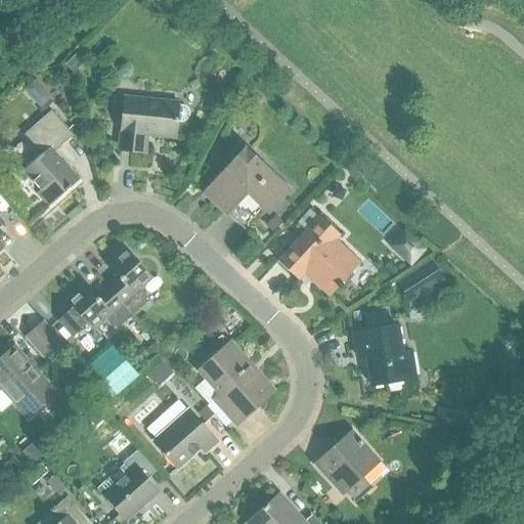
[(43,80),(31,87),(42,106),(53,99),(43,80)]
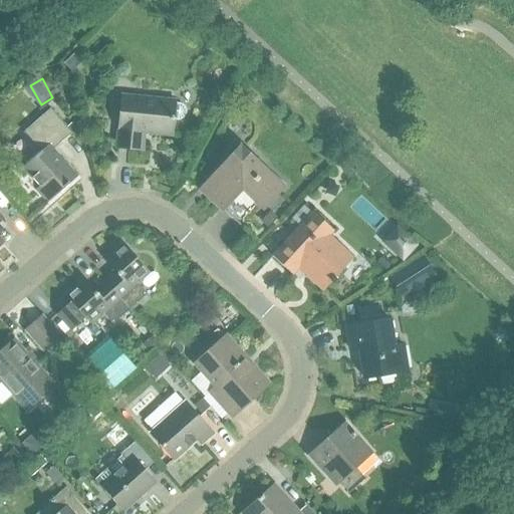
[(175,103),(175,101),(121,96),(116,149),(142,151),(144,133),(172,136),(174,119),(177,119),(180,118),(183,116),(185,113),(186,110),(184,107),(182,104),(178,103),(175,103)]
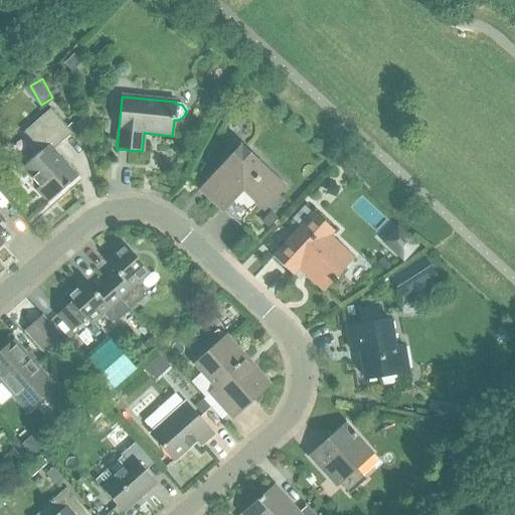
[(35,190),(47,203),(77,177),(52,150),(71,133),(50,109),(23,133),(40,152),(22,168),(39,187),(35,190)]
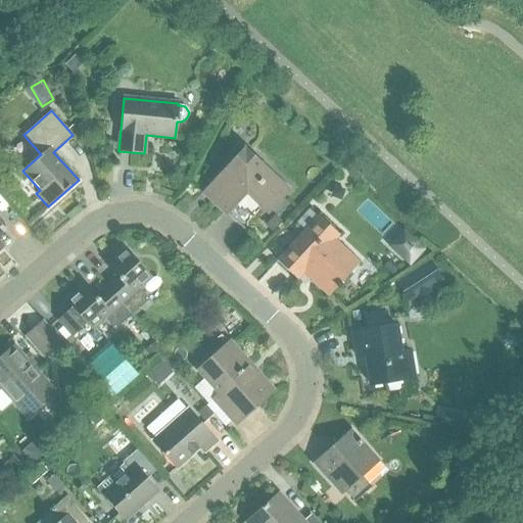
[(268,211),(289,189),(244,147),(202,192),(227,215),(235,206),(233,204),(245,190),(268,211)]
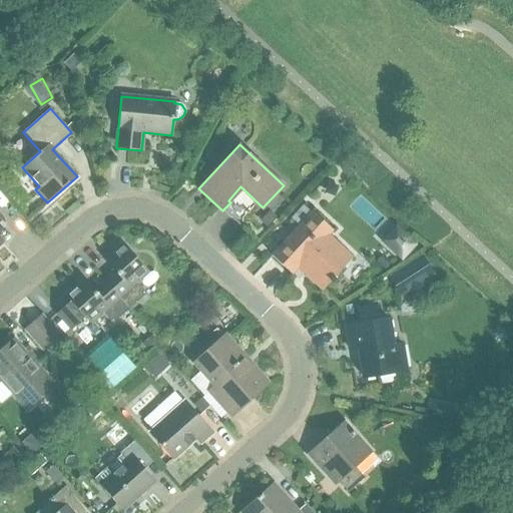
[(269,211),(260,220),(267,227),(276,217),(269,211)]
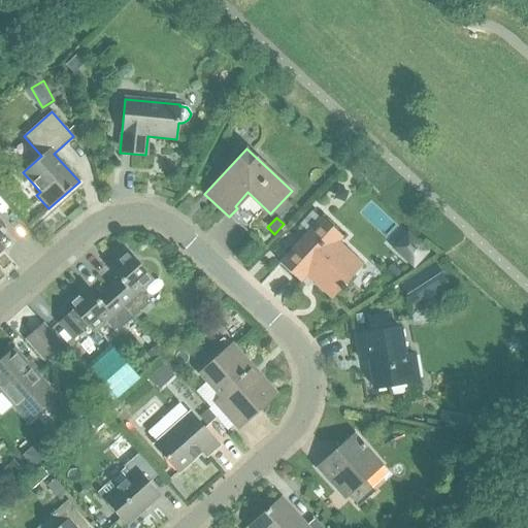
[(306,275),(332,299),(362,266),(337,241),(341,237),(322,219),(279,263),(300,282),(306,275)]
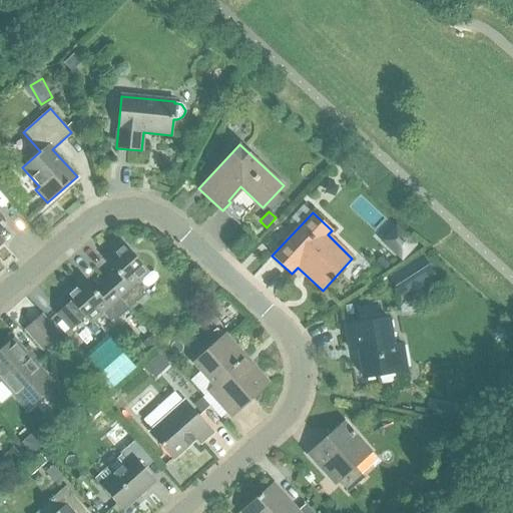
[(121,279),(110,288),(129,309),(146,294),(136,283),(148,273),(122,242),(104,260),(121,279)]
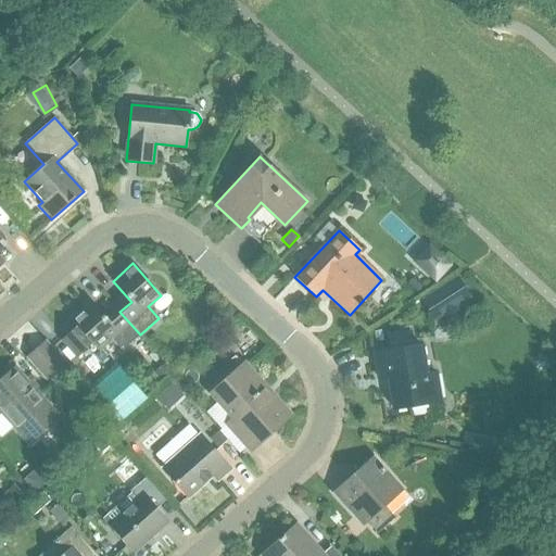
[(459,276),(422,299),(436,320),(446,314),(449,317),(459,311),(457,306),(472,298),(459,276)]
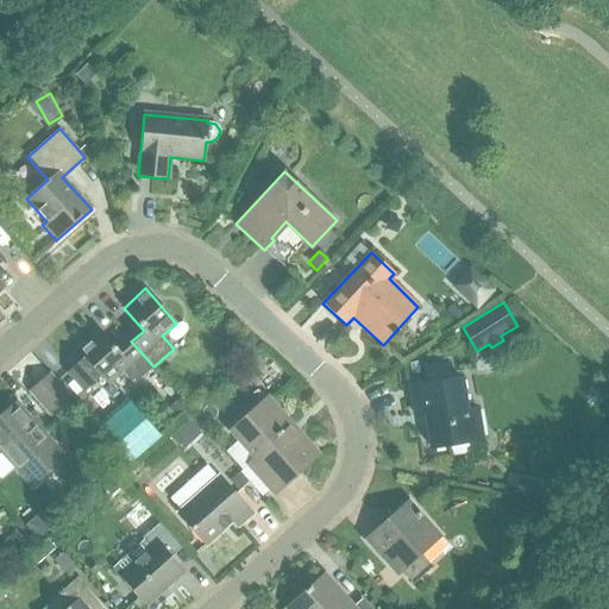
[(154,366),(131,341),(119,352),(99,330),(77,350),(85,357),(67,372),(83,391),(101,376),(108,384),(123,372),(133,384),(154,366)]
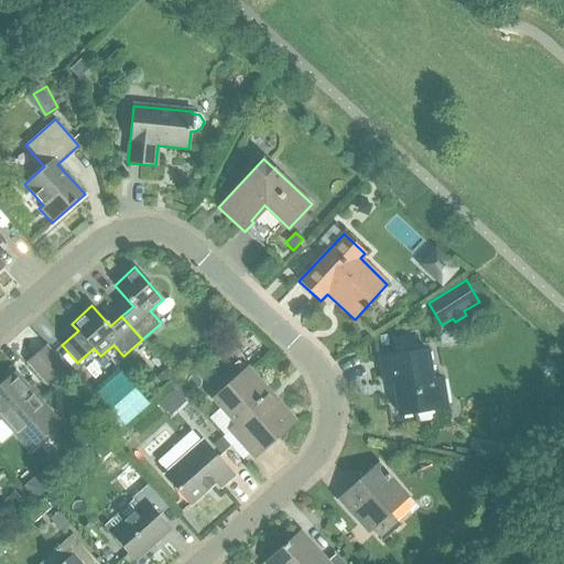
[(212,353),(218,359),(229,349),(223,342),(212,353)]
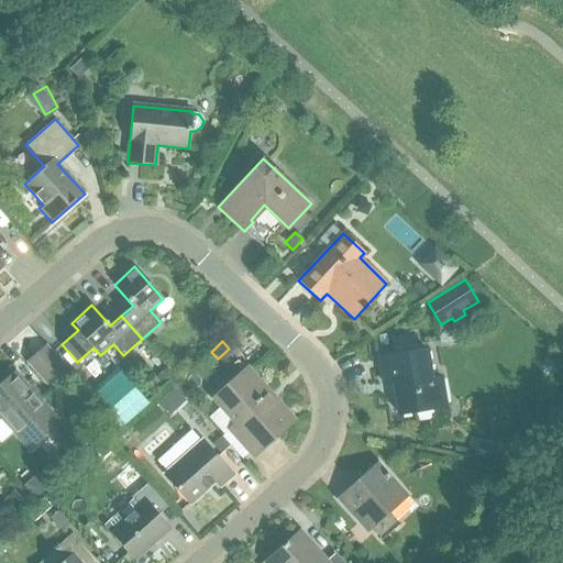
[(26,363),(45,384),(66,366),(46,344),(26,363)]
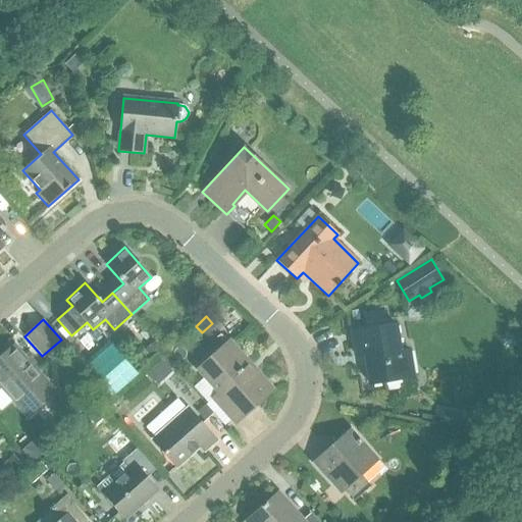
[(366,366),(369,384),(413,377),(409,350),(400,351),(395,324),(352,331),(356,356),(370,354),(372,365),(366,366)]
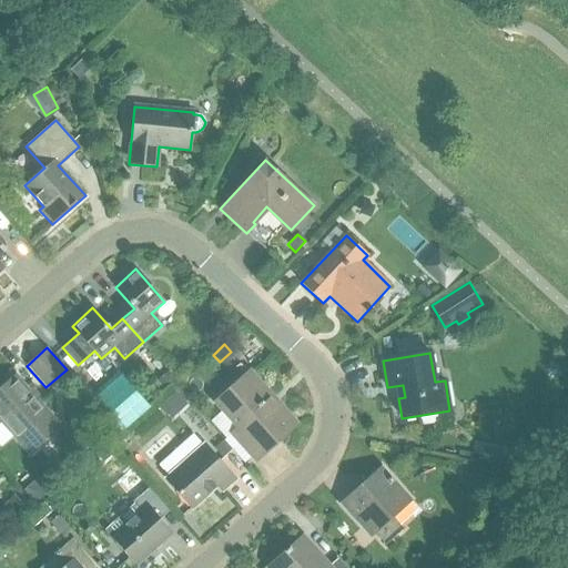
[(158,382),(164,389),(175,381),(168,372),(158,382)]
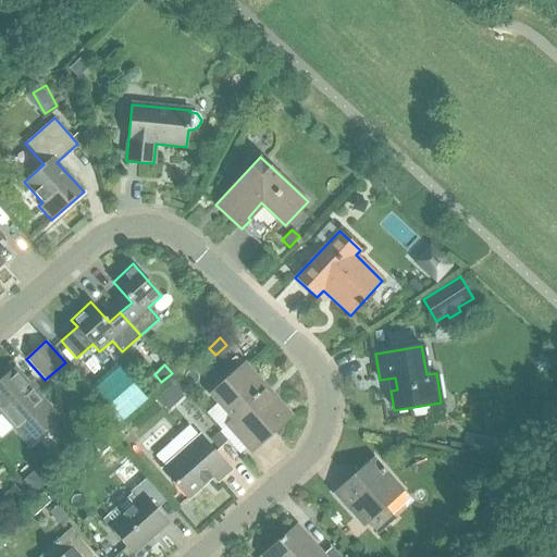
[(227,424),(250,450),(289,416),(245,366),(212,394),(234,419),(227,424)]
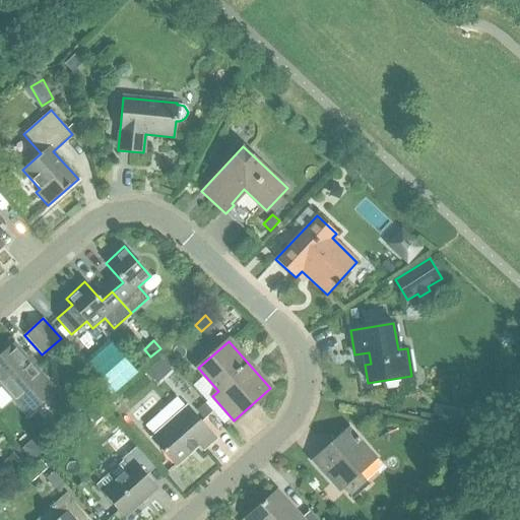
[(0,355),(0,382),(20,406),(27,413),(54,391),(13,345),(0,355)]
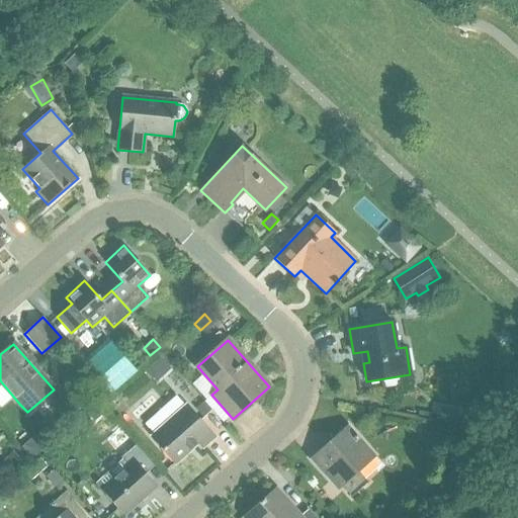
[(108,348),(89,366),(110,391),(130,372),(116,357),(108,348)]
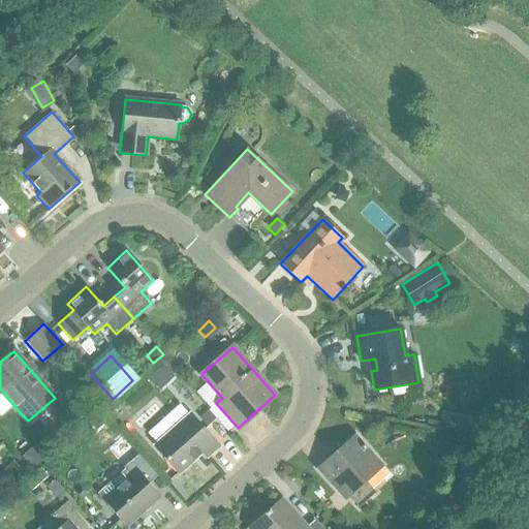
[(162,364),(153,372),(164,384),(174,375),(162,364)]
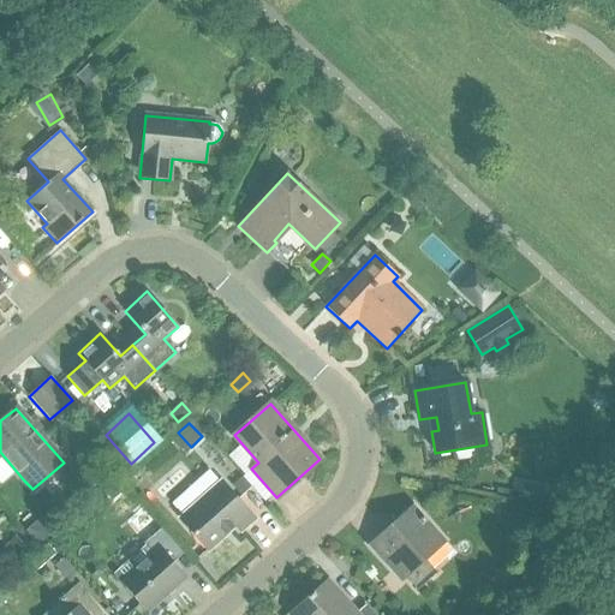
[(172,503),(183,517),(180,519),(207,549),(234,525),(240,531),(254,519),(221,482),(202,500),(190,487),(172,503)]
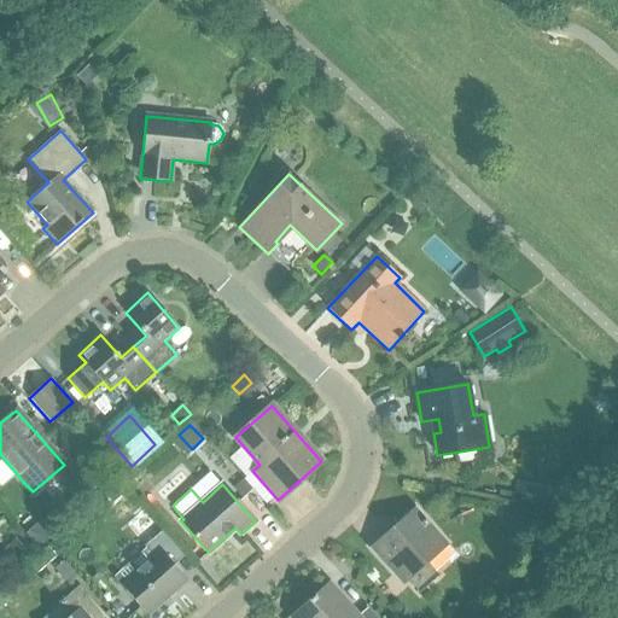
[(425,561),(445,543),(414,508),(371,547),(394,573),(398,570),(419,593),(438,576),(425,561)]
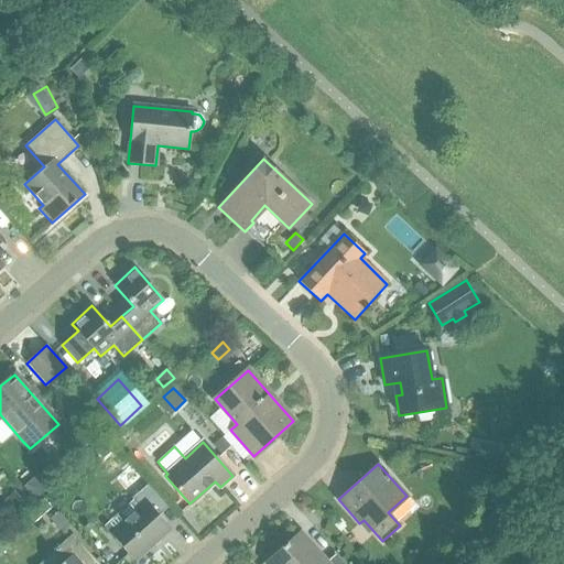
[(29,484),(38,497),(51,487),(42,474),(29,484)]
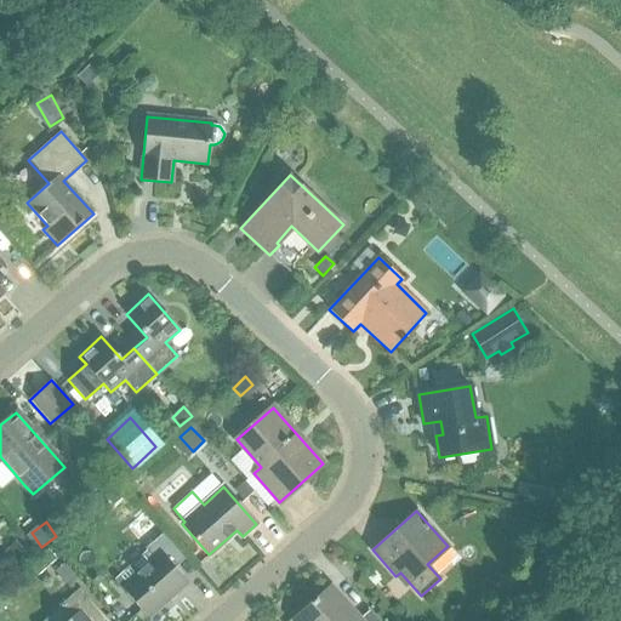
[(120,587),(149,619),(188,584),(175,568),(186,558),(164,533),(144,550),(153,558),(120,587)]
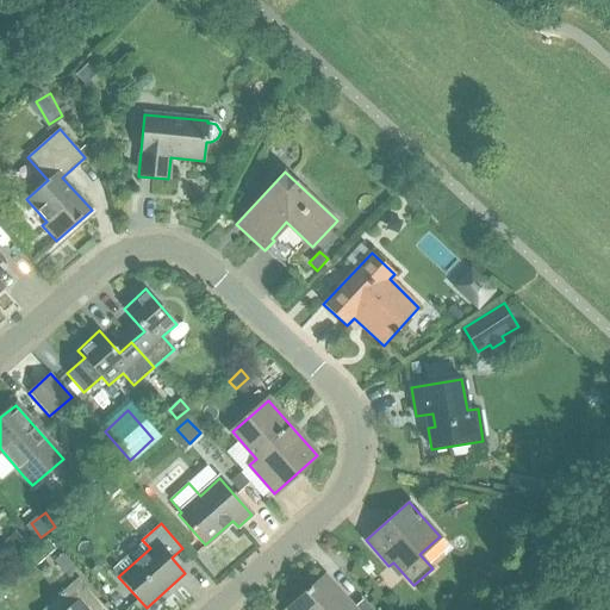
[(373,609),(363,599),(353,608),(324,577),(287,609),(373,609)]
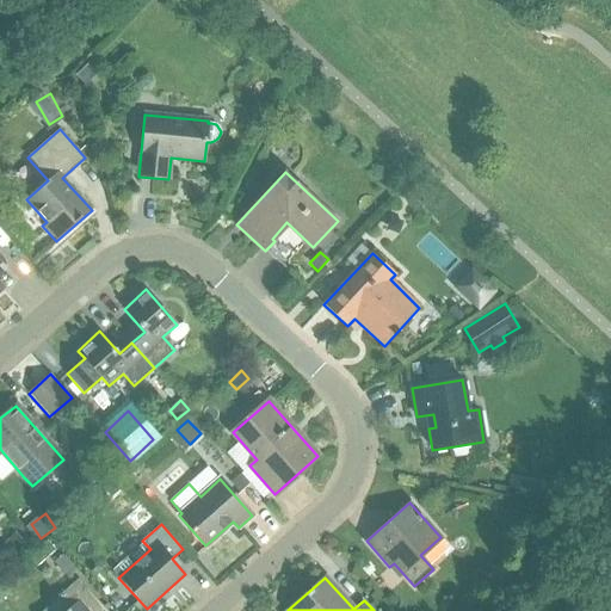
[(99,610),(104,608),(79,579),(57,597),(68,609),(66,610),(99,610)]
